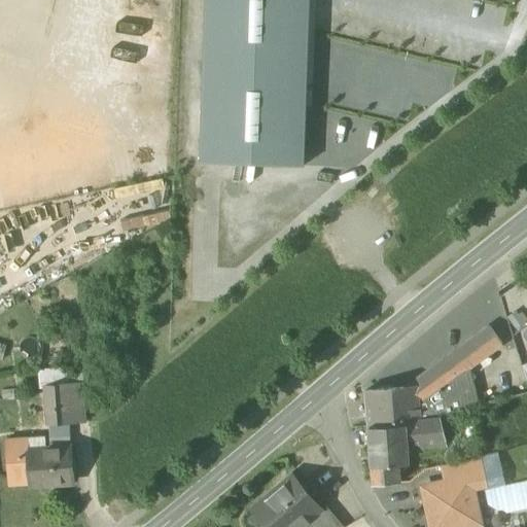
[(205,0),(200,163),(304,167),(309,0),(205,0)]
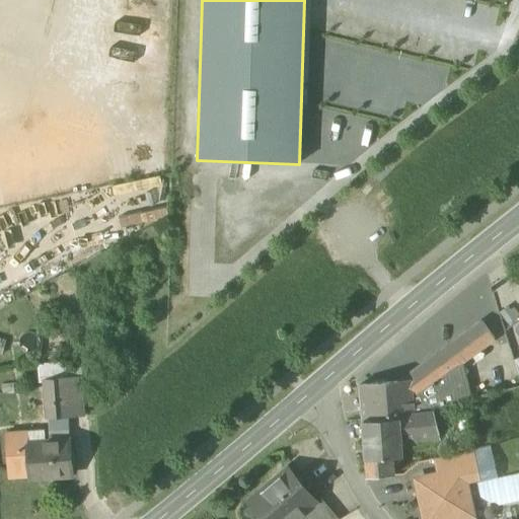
[(508,306),(499,313),(508,325),(518,316),(518,313),(514,307),(511,310),(508,306)]
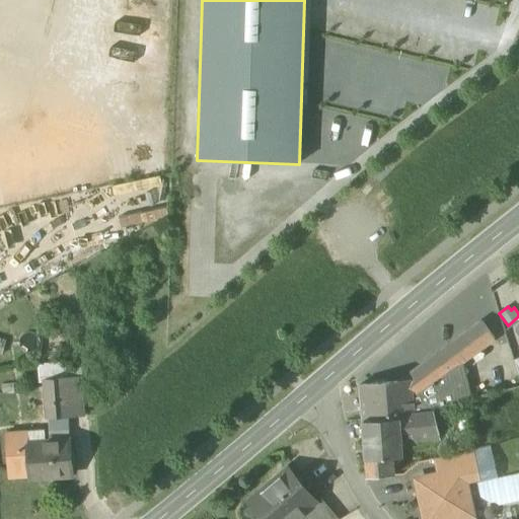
[(412,382),(413,398),(414,397),(437,381),(459,365),(495,340),(483,322),(480,323),(398,383),(412,382)]
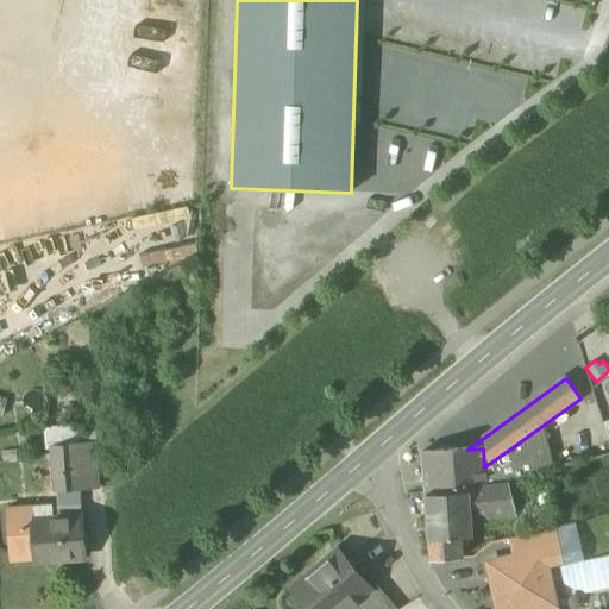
[(52,446),(75,445),(74,433),(74,425),(44,427),(45,451),(54,451),(52,446)]
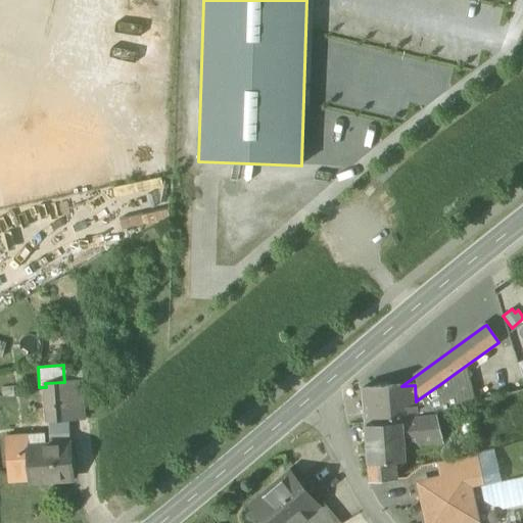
[(440,384),(446,411),(472,405),(463,368),(440,384)]
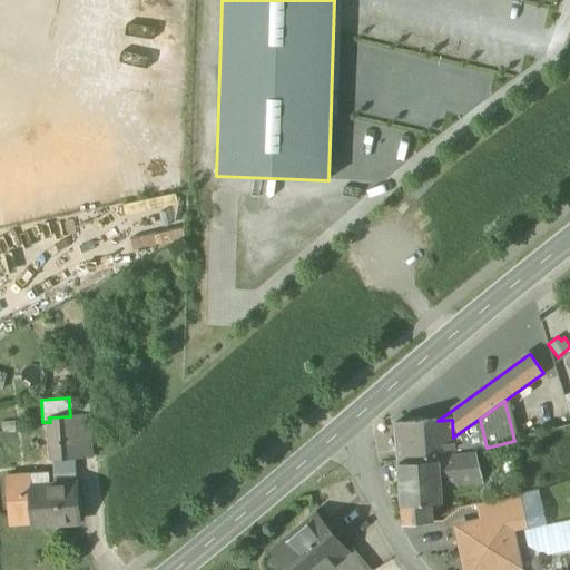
[(69,405),(70,416),(89,414),(90,414),(89,404),(69,405)]
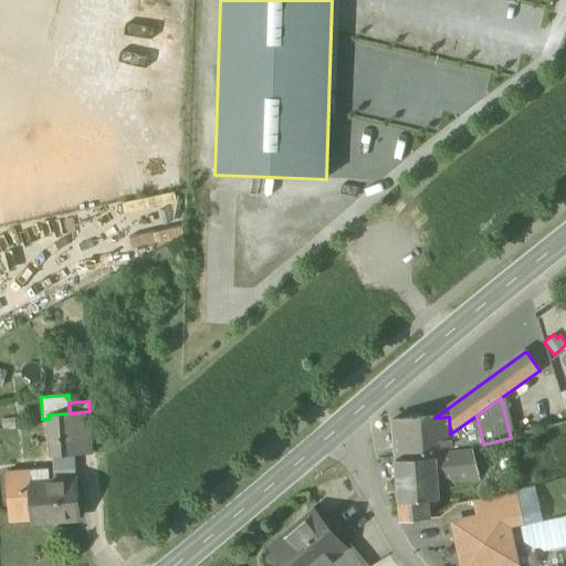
[(70,413),(73,456),(92,454),(88,411),(70,413)]
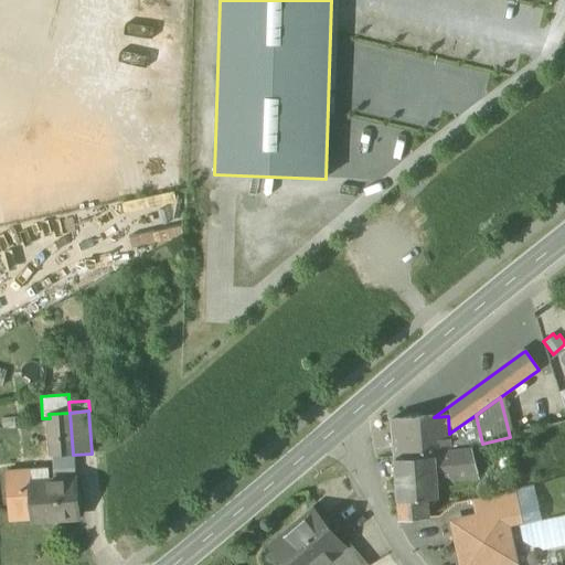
[(50,418),(52,456),(73,455),(70,413),(49,414),(50,418)]
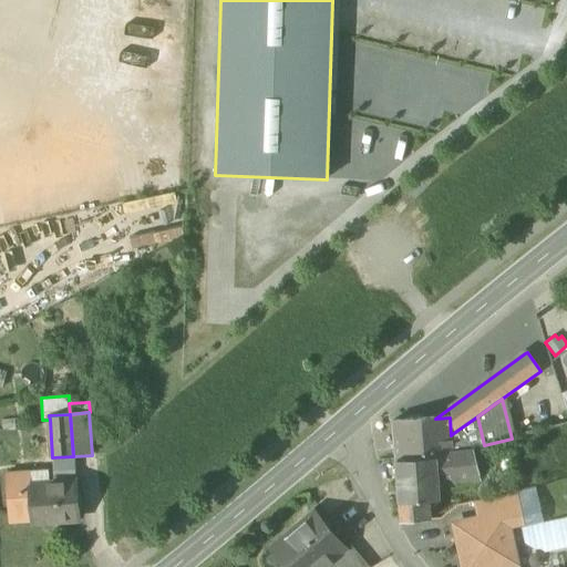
[(472,449),(484,445),(477,416),(452,434),(451,435),(453,452),(472,451),(472,449)]
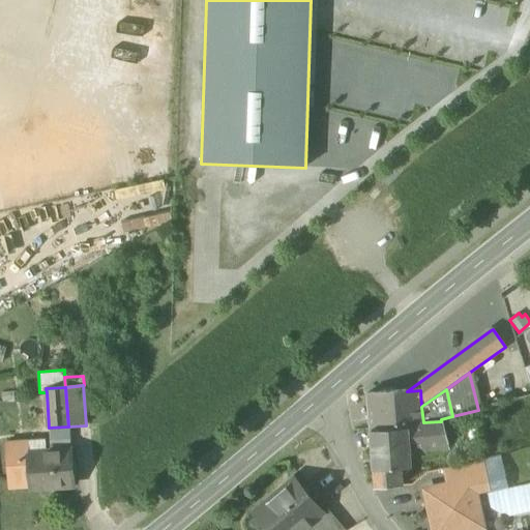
[(367,395),(370,432),(407,429),(407,424),(409,424),(423,422),(421,407),(420,390),(407,391),(367,395)]
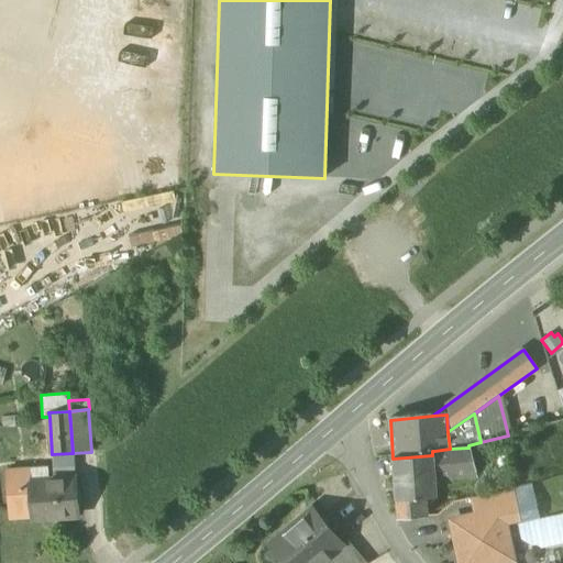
[(450,449),(434,451),(435,478),(475,474),(468,445),(468,448),(450,449)]
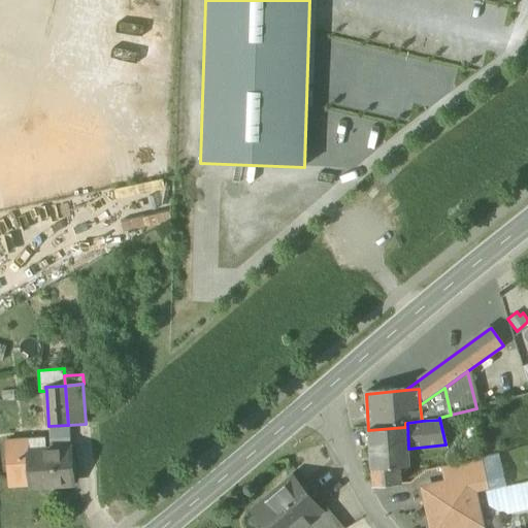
[(408,451),(408,449),(407,423),(405,423),(405,427),(368,430),(371,468),(398,466),(403,466),(402,451),(408,451)]
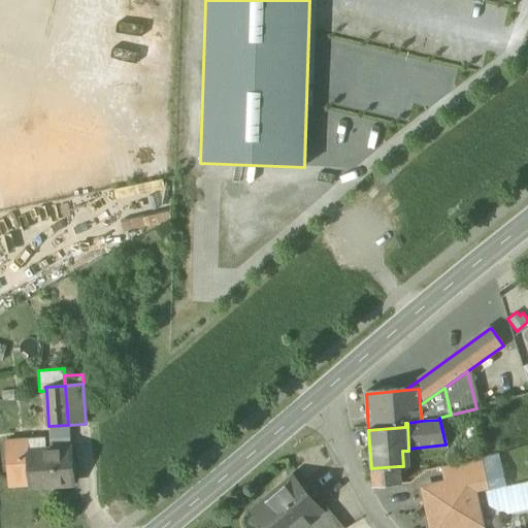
[(68,425),(48,426),(51,450),(70,449),(68,425)]
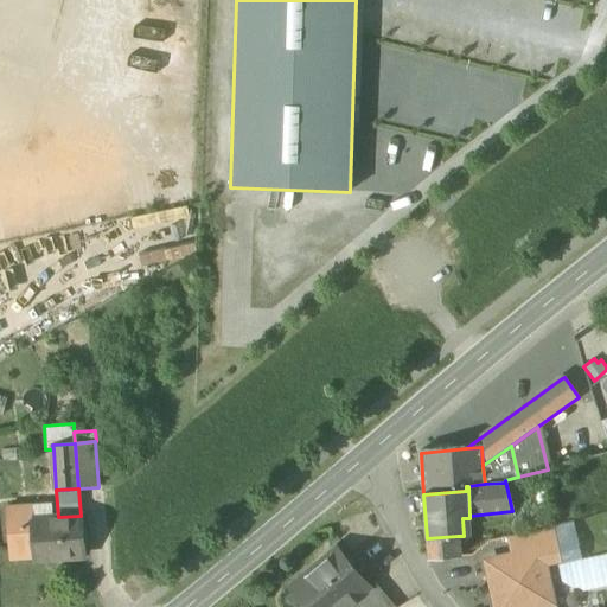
[(32,509),(33,519),(52,518),(51,503),(32,505),(32,509)]
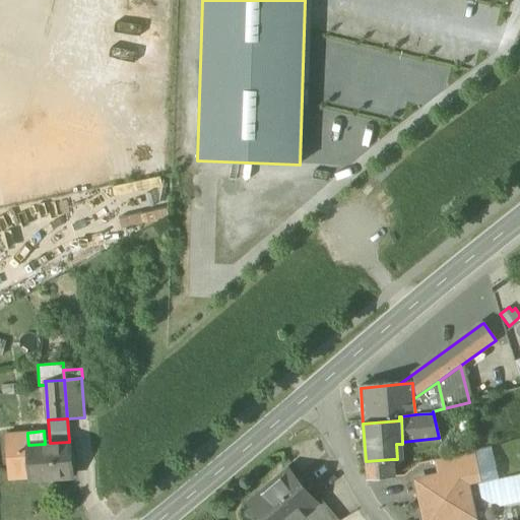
[(45,444),(28,445),(27,436),(7,437),(10,477),(30,476),(30,479),(72,477),(69,442),(50,443),(45,444)]
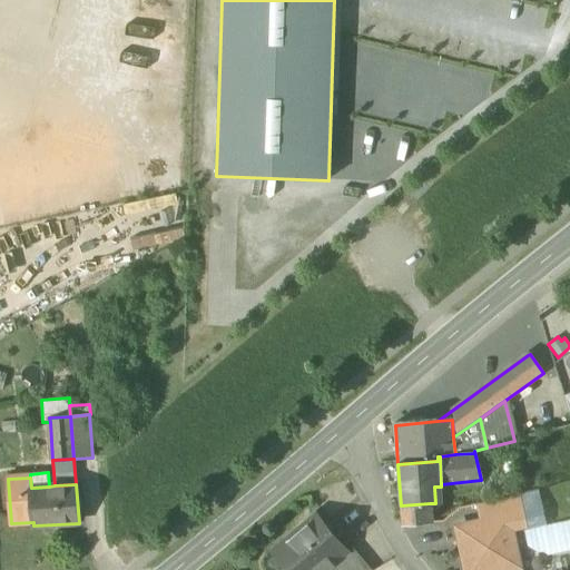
[(522,513),(524,527),(526,531),(547,527),(539,491),(518,495),(522,513)]
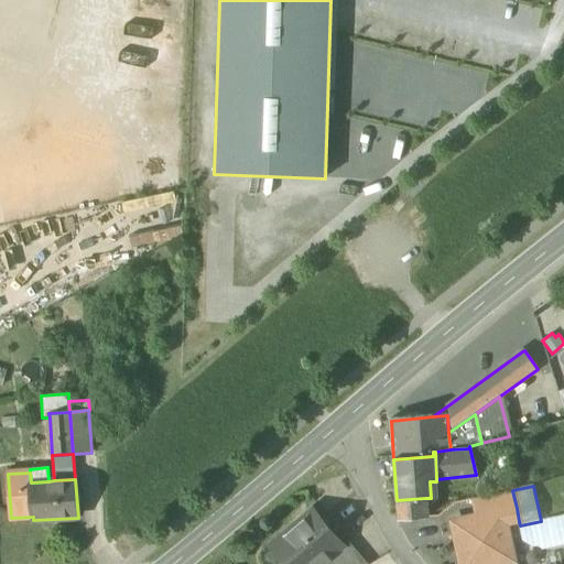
[(474,499),(478,516),(517,508),(512,490),(474,499)]
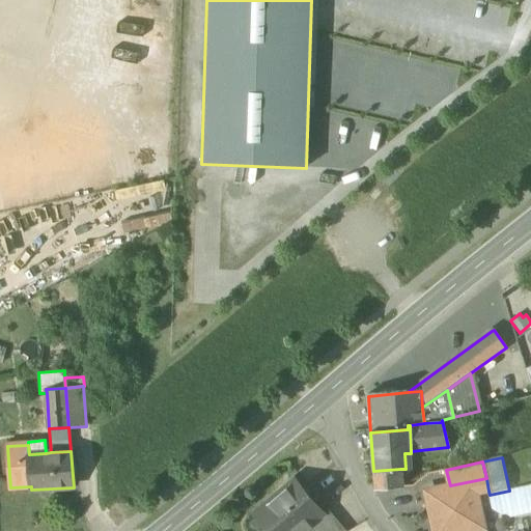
[(402,487),(400,469),(373,471),(375,490),(402,487)]
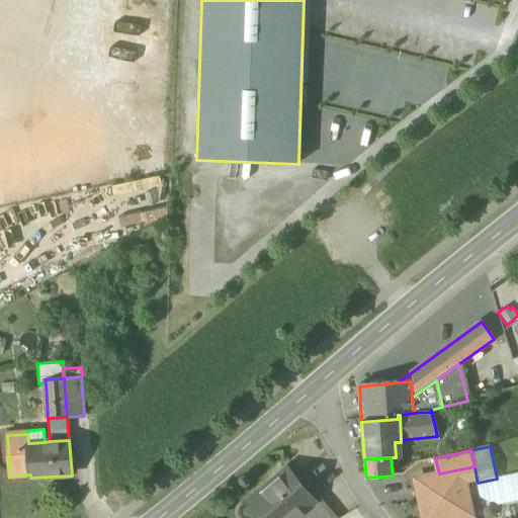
[(415,480),(423,517),(464,517),(472,516),(465,481),(477,479),(475,466),(439,473),(415,480)]
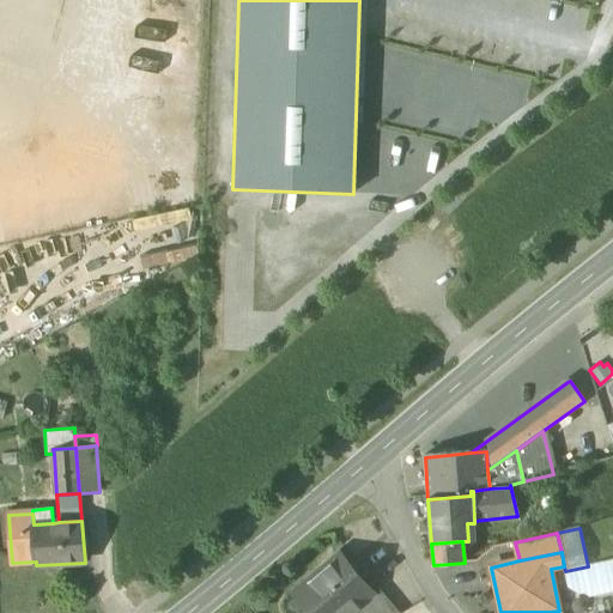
[(293,593),(310,612),(334,612),(337,612),(338,612),(351,612),(354,610),(374,594),(374,593),(340,553),(293,593)]
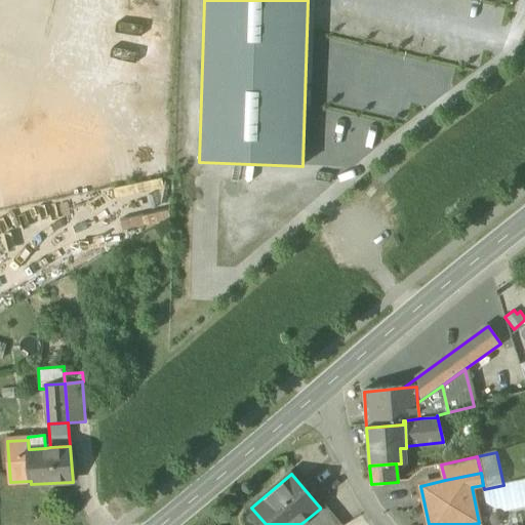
[(500,509),(505,512),(524,507),(524,479),(503,485),(484,489),(483,489),(486,503),(495,510),(500,509)]
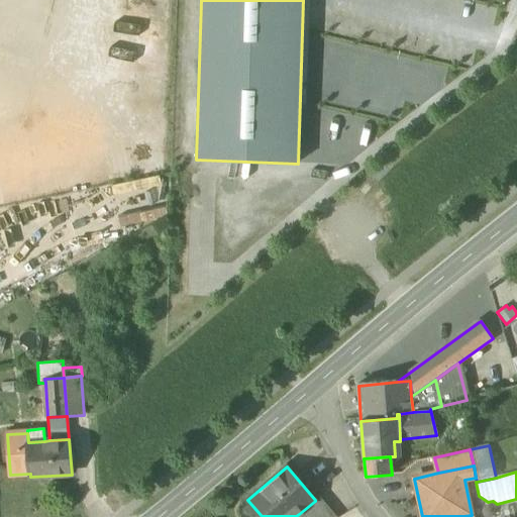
[(299,514),(301,516),(336,516),(319,496),(315,500),(315,501),(299,514)]
